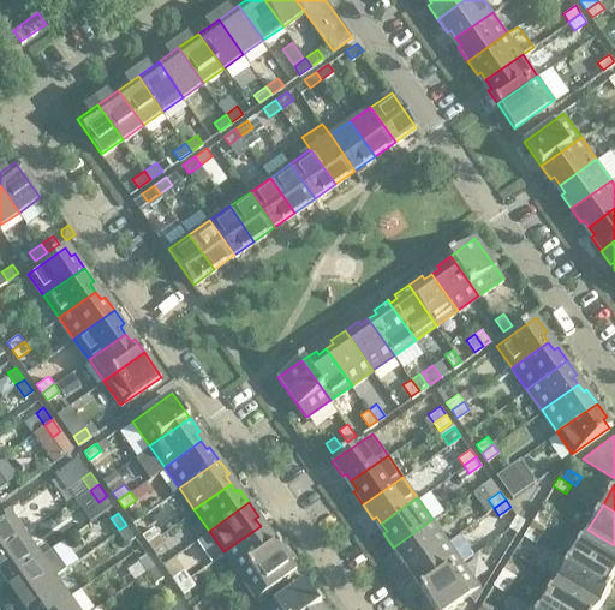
[(0,521),(0,554),(27,536),(12,514),(0,521)]
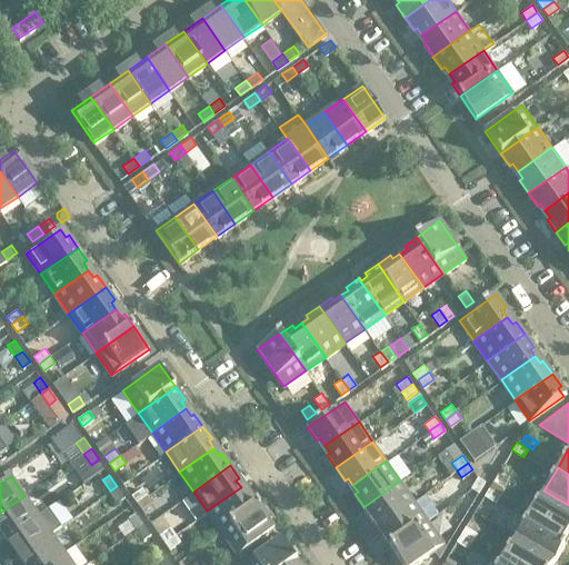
[(485,481),(477,476),(470,487),(478,493),(485,481)]
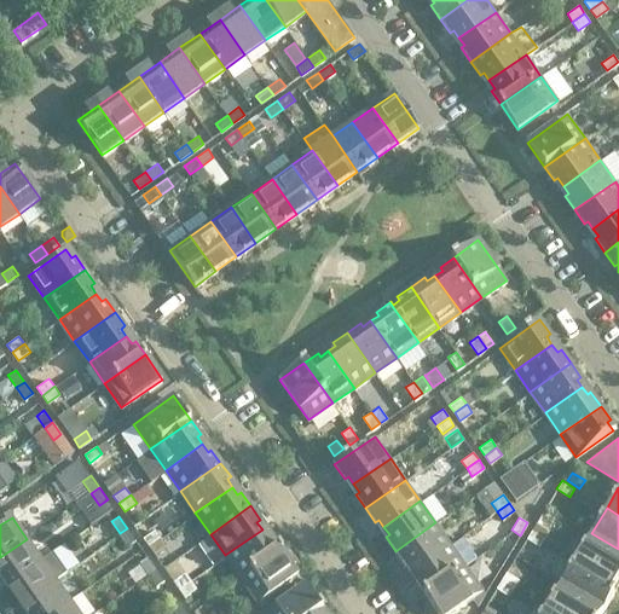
[(450,544),(435,522),(395,551),(405,565),(409,562),(414,569),(450,544)]
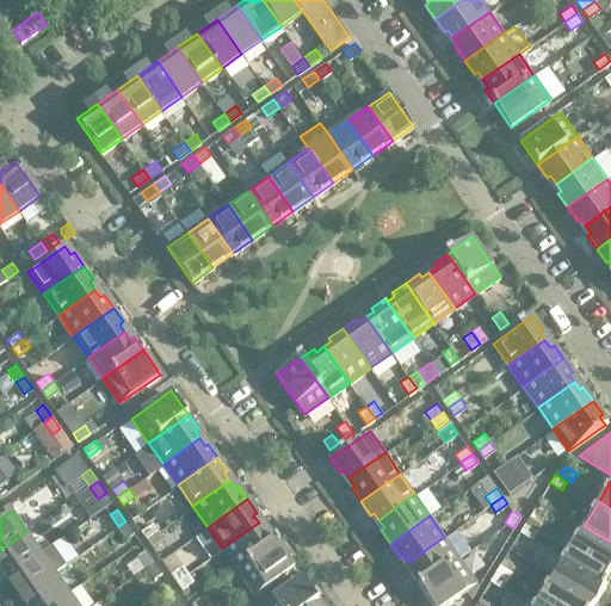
[(542,523),(530,515),(524,524),(537,531),(542,523)]
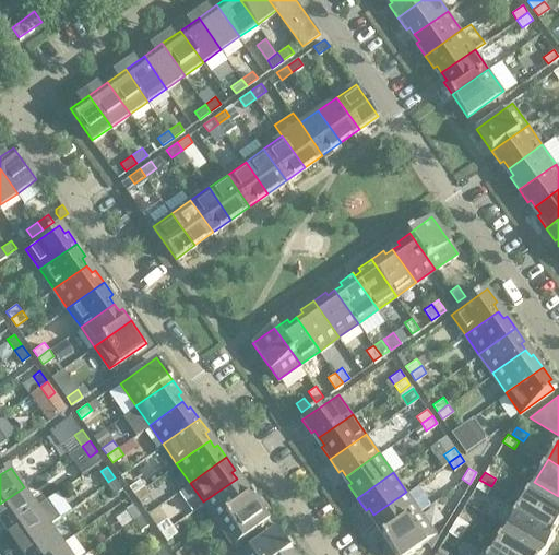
[(122,487),(115,477),(108,482),(116,493),(122,487)]
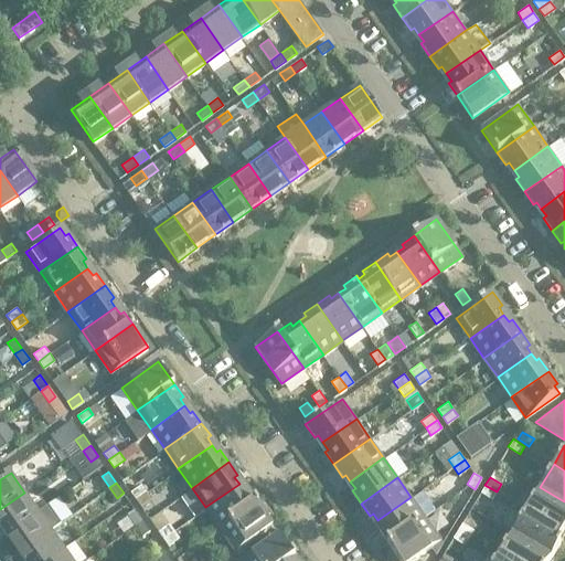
[(141,484),(130,491),(136,498),(147,490),(141,484)]
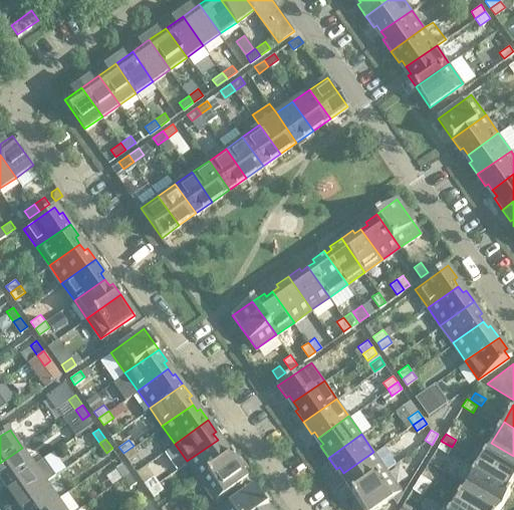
[(222,446),(218,440),(187,461),(200,479),(233,456),(225,444),(222,446)]
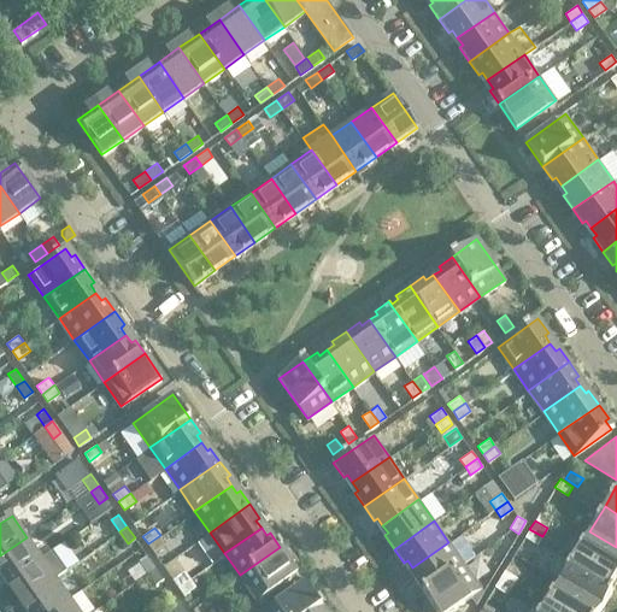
[(542,536),(529,529),(524,536),(538,545),(542,536)]
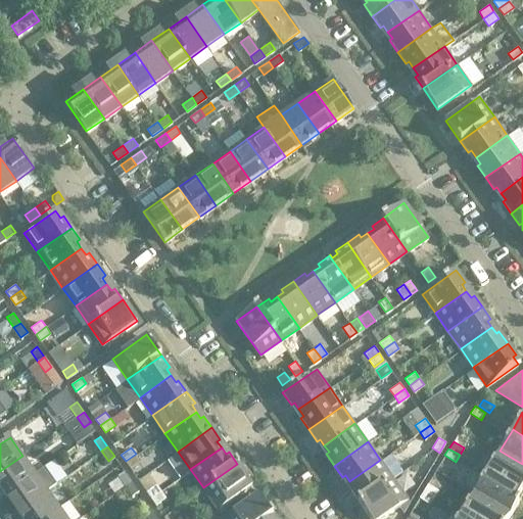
[(522,464),(500,451),(487,471),(521,491),(522,487),(522,464)]
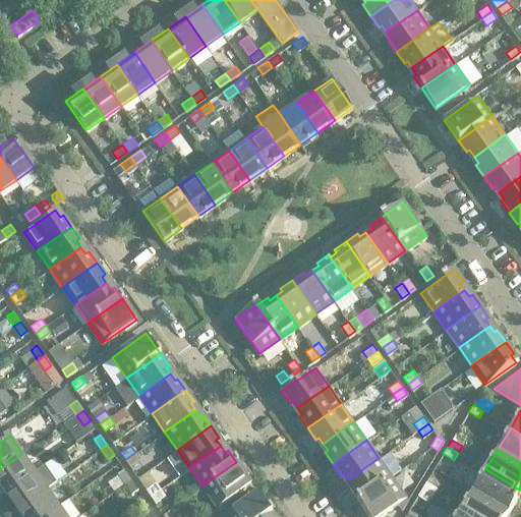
[(139,459),(135,452),(125,459),(129,466),(139,459)]
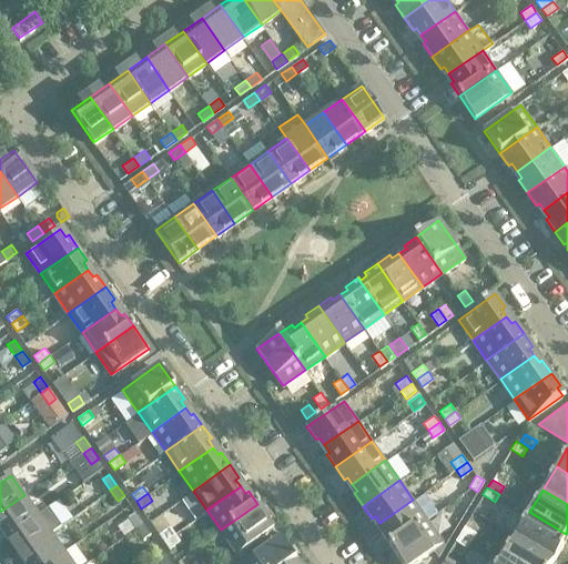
[(38,514),(24,495),(0,512),(0,529),(4,536),(38,514)]
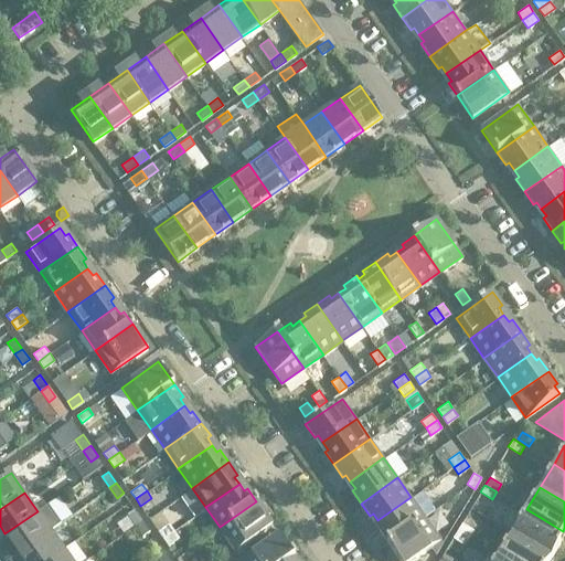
[(425,516),(411,497),(377,520),(382,527),(379,530),(387,542),(425,516)]
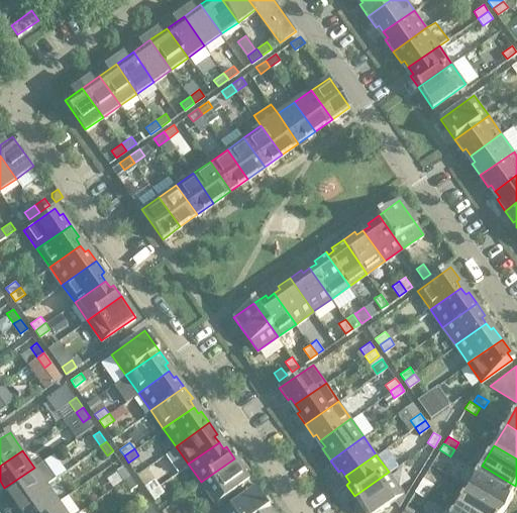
[(249,479),(234,458),(201,482),(215,503),(249,479)]
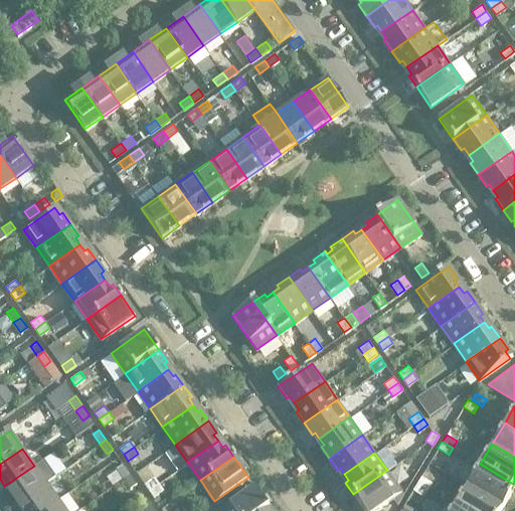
[(43,459),(34,466),(4,486),(16,503),(45,482),(55,475),(43,459)]
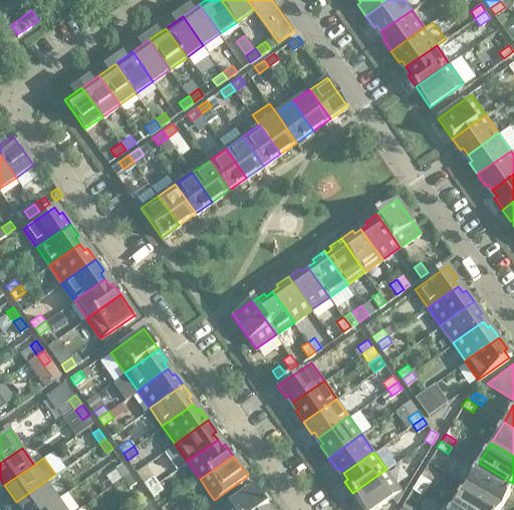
[(130,472),(122,462),(115,467),(122,477),(130,472)]
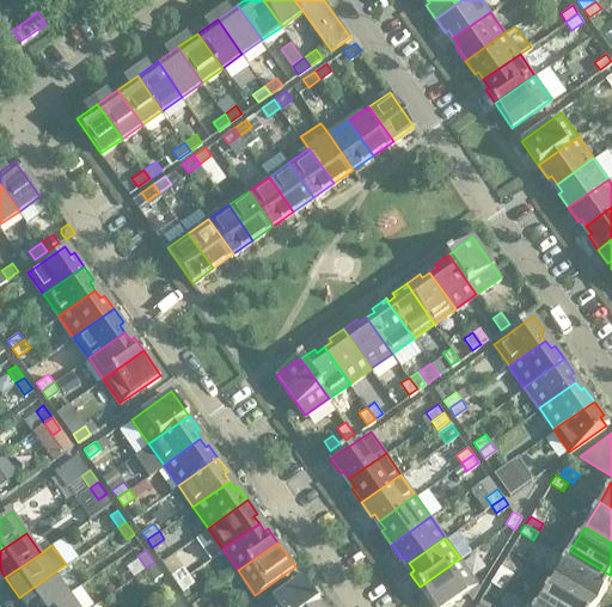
[(610,575),(570,551),(555,575),(597,601),(606,584),(605,583),(610,575)]
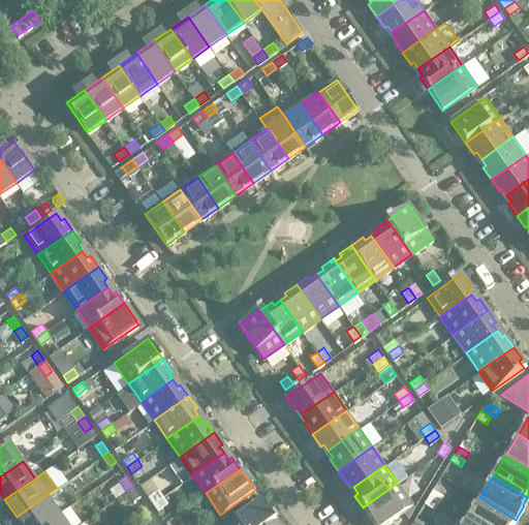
[(382,524),(412,504),(398,483),(363,507),(375,524),(382,524)]
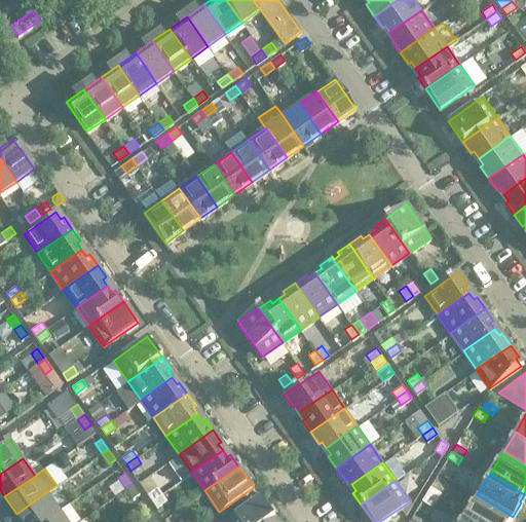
[(140,493),(133,483),(125,488),(133,497),(140,493)]
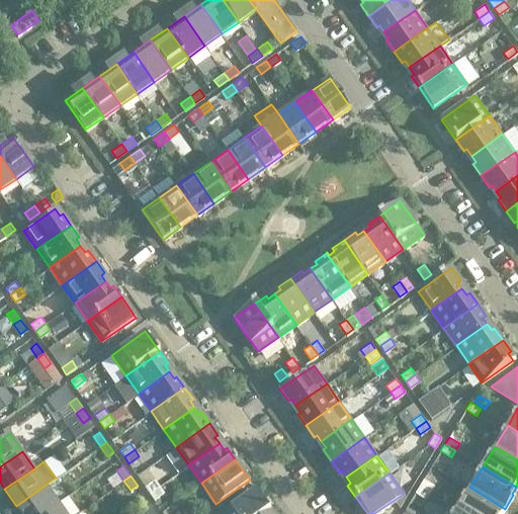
[(155,479),(145,486),(150,493),(160,486),(155,479)]
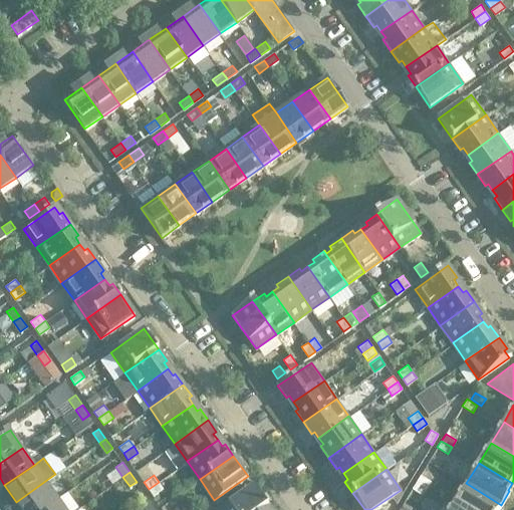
[(431,481),(421,475),(417,481),(427,488),(431,481)]
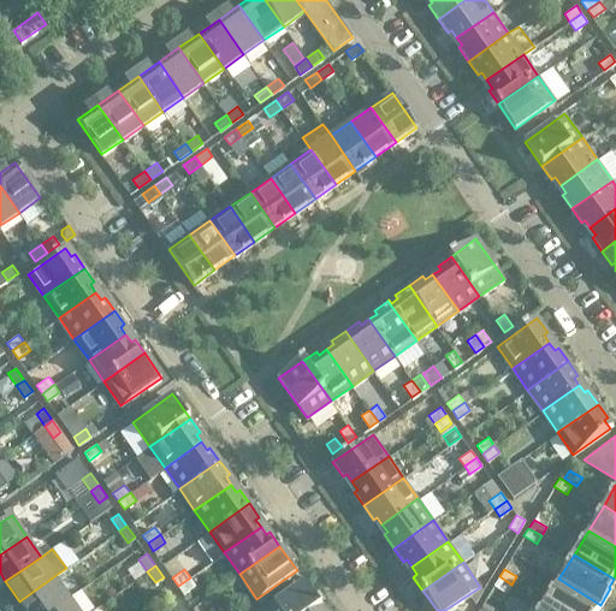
[(47,610),(69,597),(54,576),(19,601),(25,610),(47,610)]
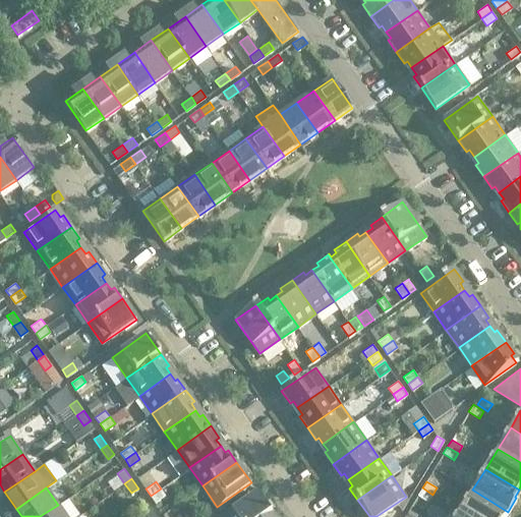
[(432,495),(422,487),(417,495),(428,502),(432,495)]
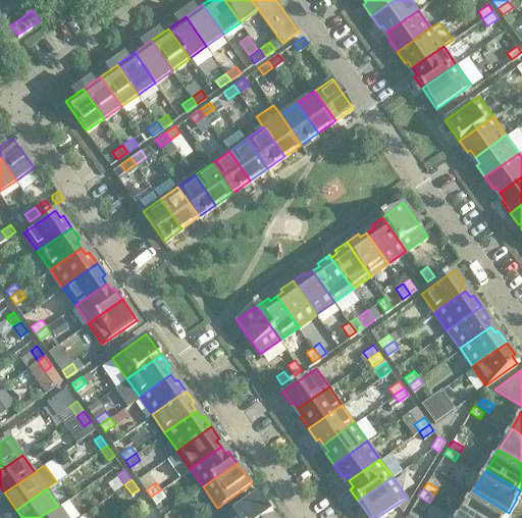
[(165,496),(161,489),(151,497),(155,503),(165,496)]
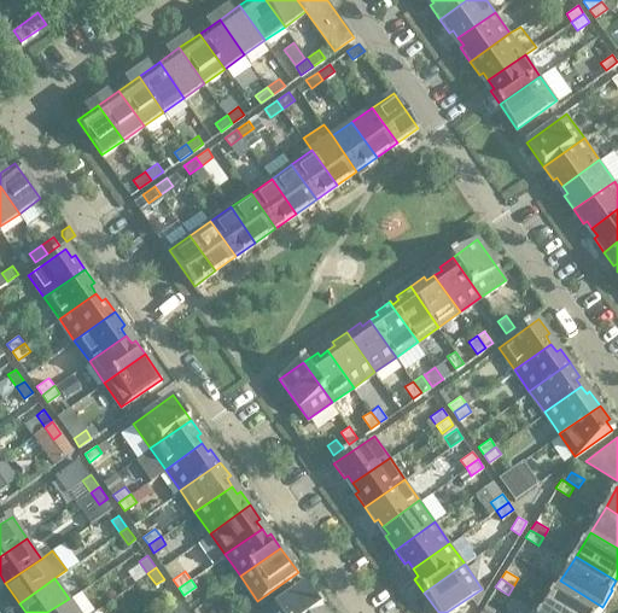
[(598,612),(602,607),(560,581),(546,606),(557,612),(598,612)]
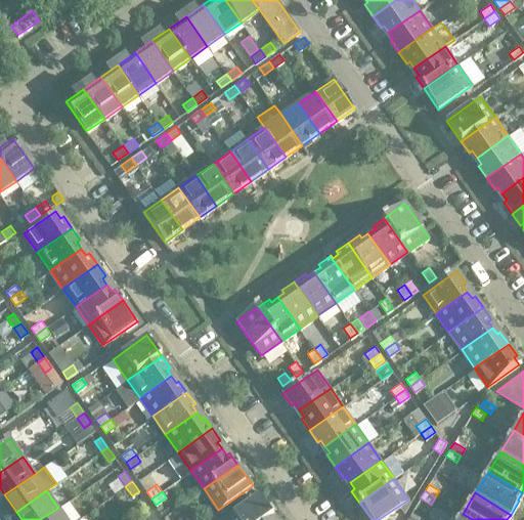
[(224,518),(225,519),(266,519),(273,515),(259,494),(224,518)]
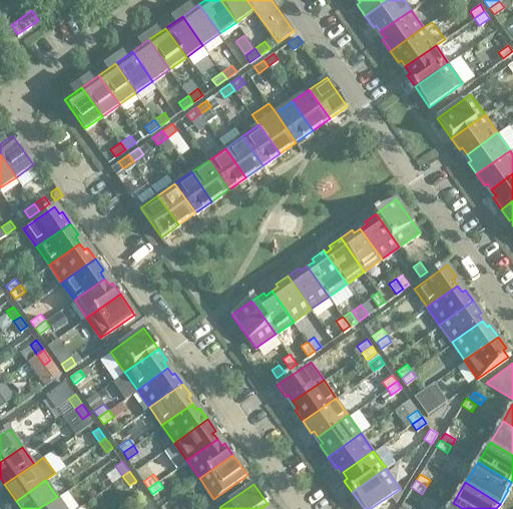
[(152,504),(145,494),(139,499),(146,508),(152,504)]
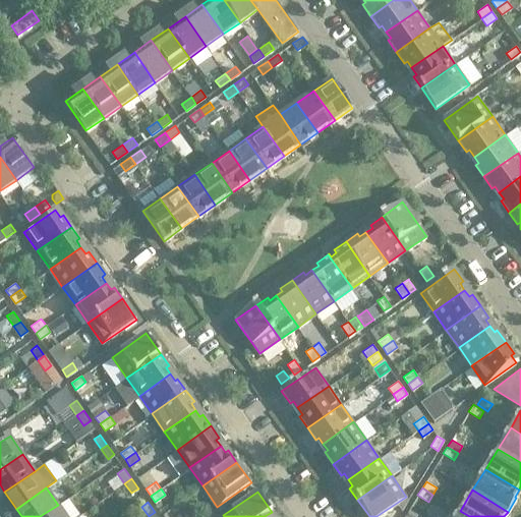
[(66,516),(58,505),(40,516),(66,516)]
